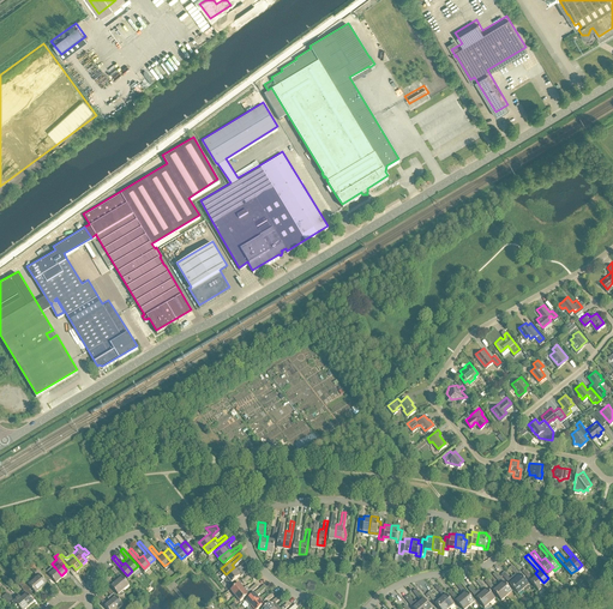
[(234,567),(226,574),(230,579),(239,572),(239,573),(240,573),(242,571),(242,570),(248,564),(246,561),(240,567),(238,564),(234,567)]
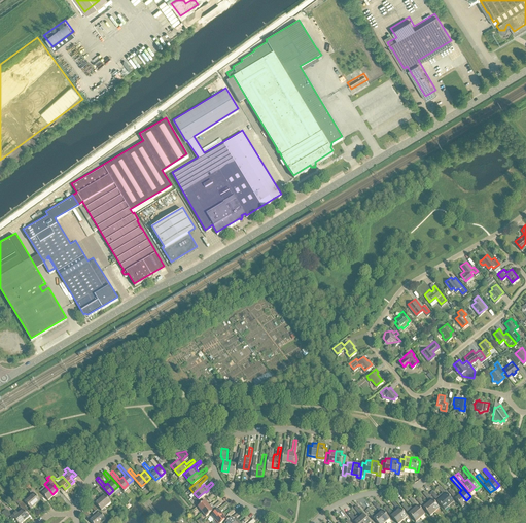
[(442,490),(440,492),(448,502),(453,499),(439,482),(436,484),(442,490)]
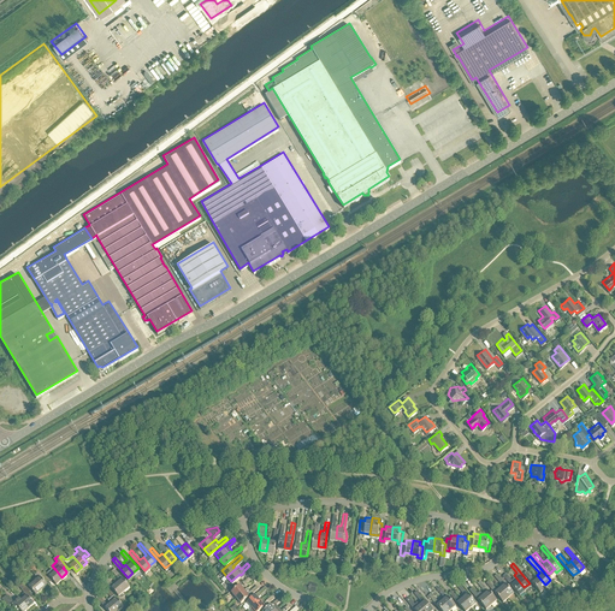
[(23,577),(21,580),(22,581),(28,589),(29,589),(31,587),(35,592),(46,582),(46,581),(43,579),(46,576),(41,570),(37,565),(35,568),(39,574),(30,581),(28,583),(25,580),(23,577)]
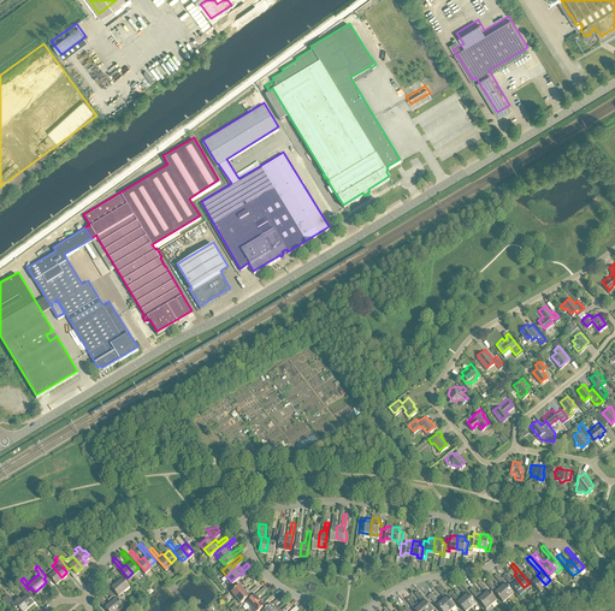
[(43,568),(41,570),(46,576),(48,580),(52,577),(55,582),(61,577),(54,568),(54,569),(52,565),(46,570),(43,568)]
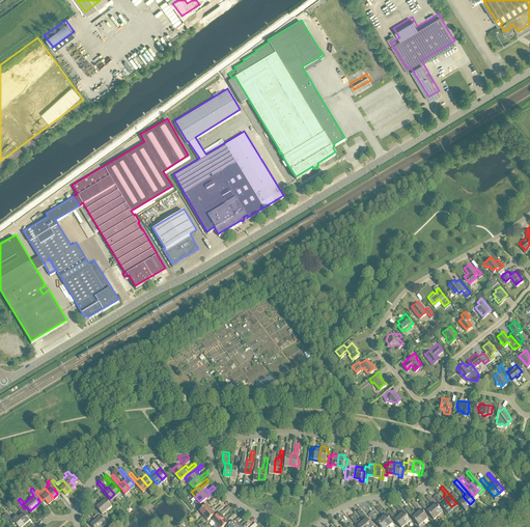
[(98,488),(95,490),(102,497),(101,497),(103,498),(100,500),(106,507),(111,503),(98,488)]
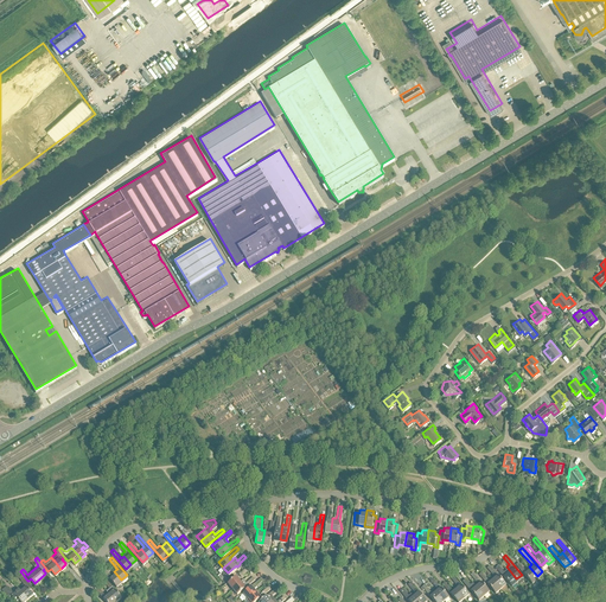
[(537,576),(529,567),(525,569),(518,559),(515,562),(531,581),(537,576)]
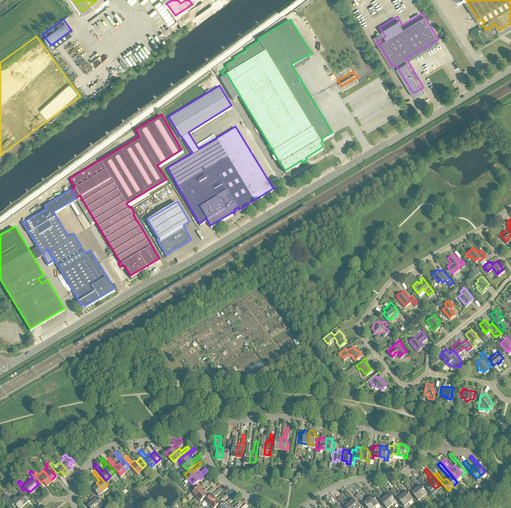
[(417,484),(415,486),(421,494),(426,491),(412,474),(410,476),(417,484)]
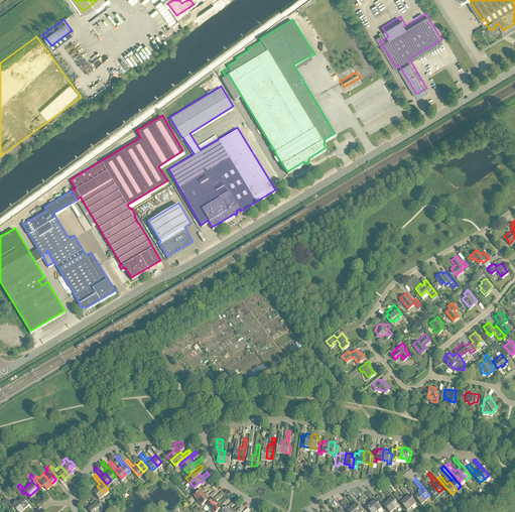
[(438,492),(430,482),(427,484),(422,478),(420,480),(434,496),(438,492)]
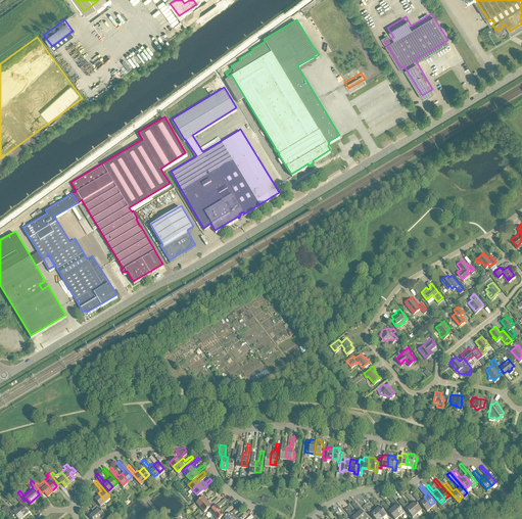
[(104,500),(98,492),(96,494),(93,490),(89,486),(87,488),(100,504),(102,505),(106,502),(104,500)]
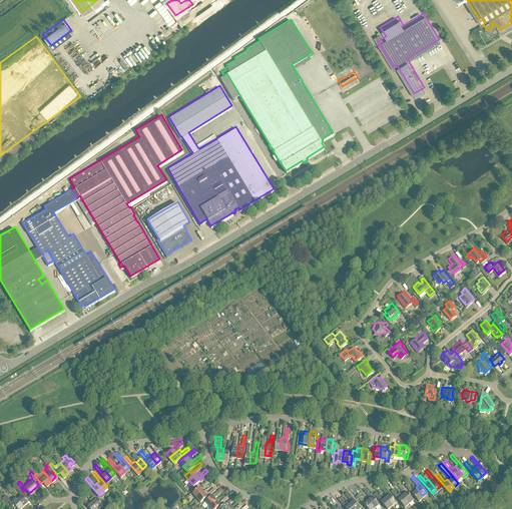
[(422,495),(416,487),(413,489),(406,481),(404,483),(418,499),(422,495)]
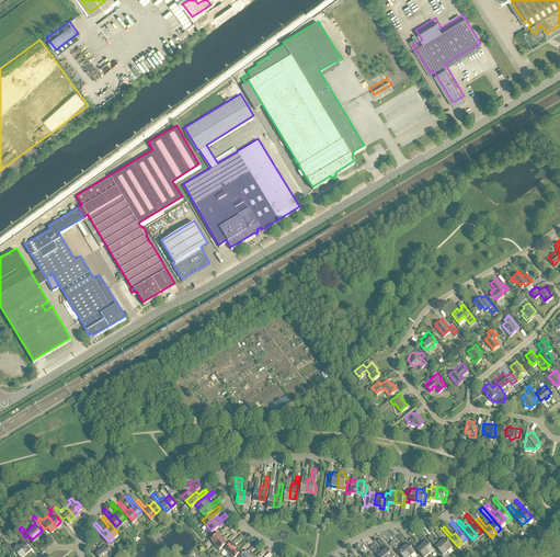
[(423,540),(420,542),(427,550),(433,547),(418,529),(415,531),(423,540)]
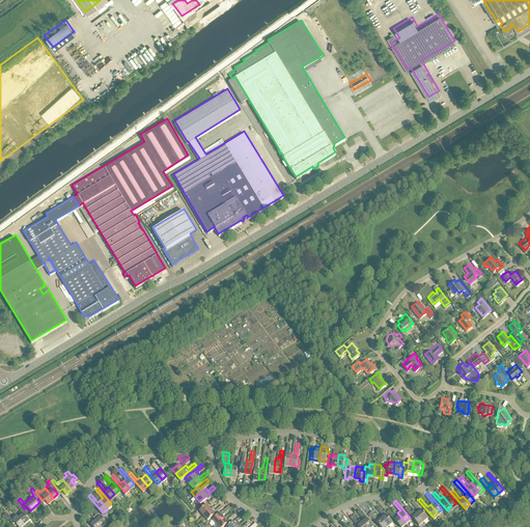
[(20,512),(18,515),(24,522),(29,518),(25,514),(28,511),(25,508),(24,508),(19,501),(16,503),(20,507),(18,509),(20,512)]
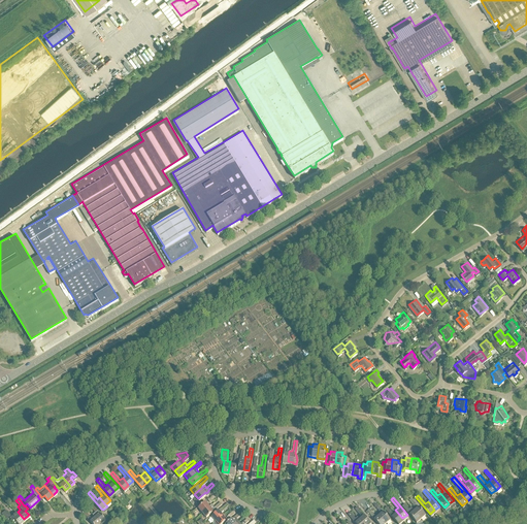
[(197,505),(201,510),(208,503),(204,499),(197,505)]
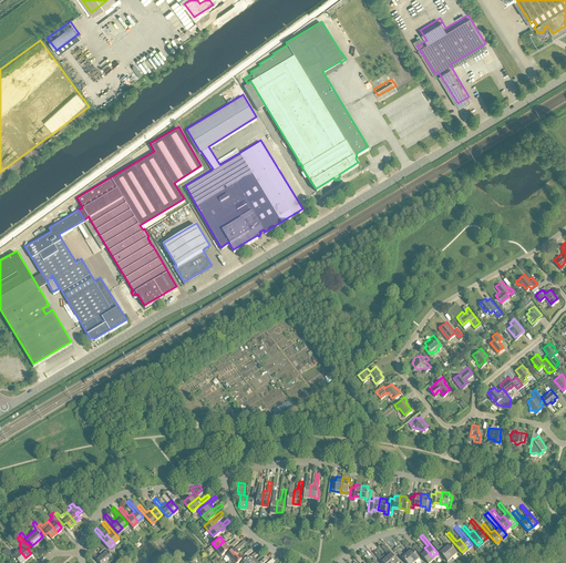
[(224,541),(216,548),(220,553),(237,539),(236,536),(229,542),(227,539),(224,541)]
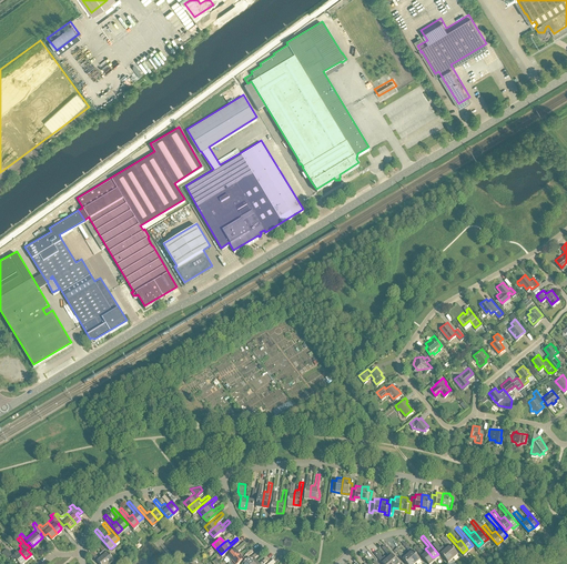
[(226,553),(231,557),(239,551),(238,549),(240,546),(245,541),(243,539),(226,553)]
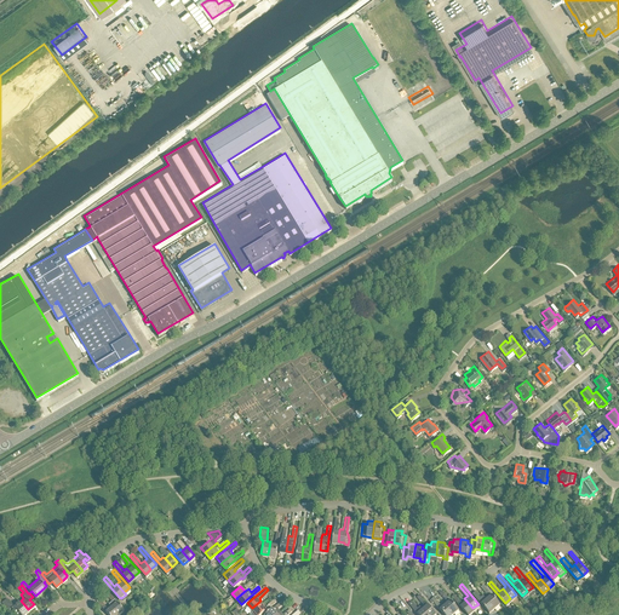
[(108,601),(110,604),(118,613),(124,608),(108,588),(105,591),(112,598),(108,601)]
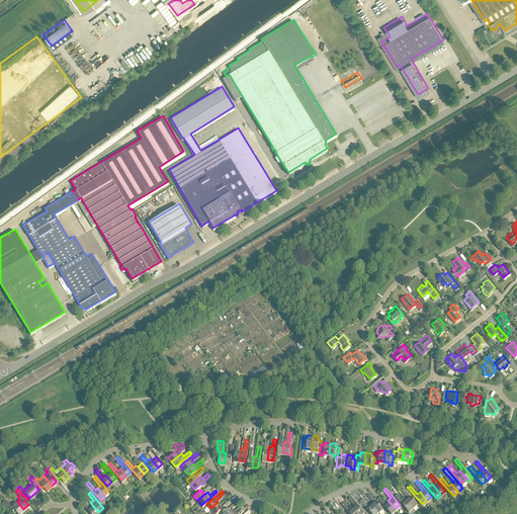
[(412,506),(405,498),(403,495),(401,497),(396,492),(394,494),(401,502),(408,510),(412,506)]
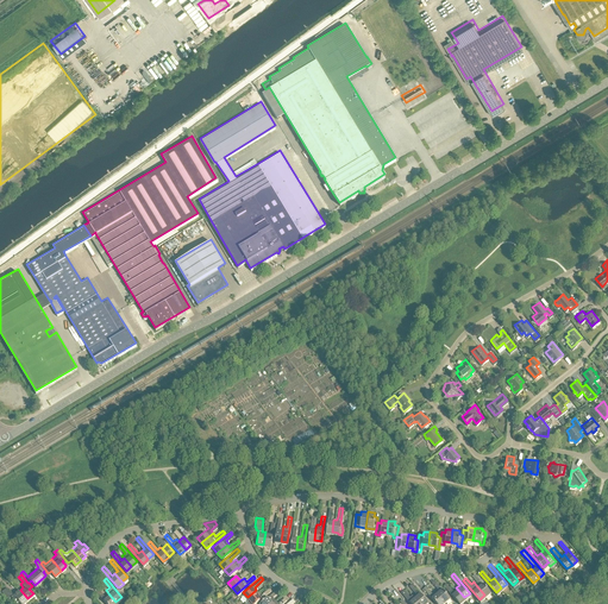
[(417,592),(414,595),(421,603),(422,603),(427,601),(411,580),(408,583),(417,592)]
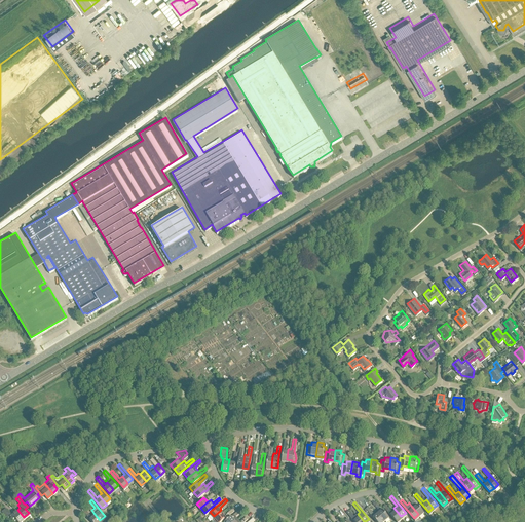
[(394,508),(392,507),(390,509),(384,501),(382,504),(389,512),(397,520),(401,516),(394,508)]
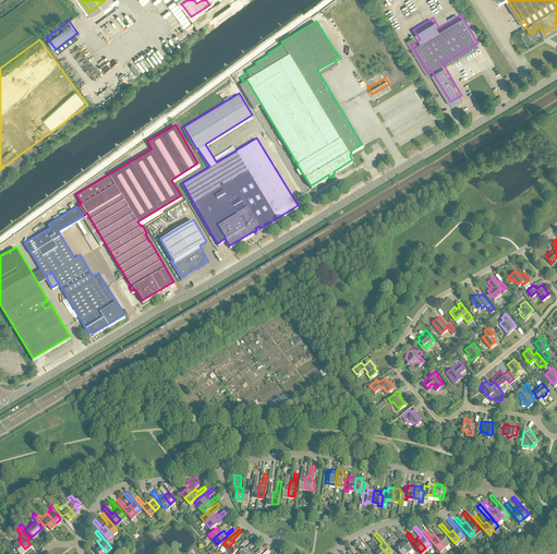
[(449,541),(442,532),(436,537),(444,545),(449,541)]
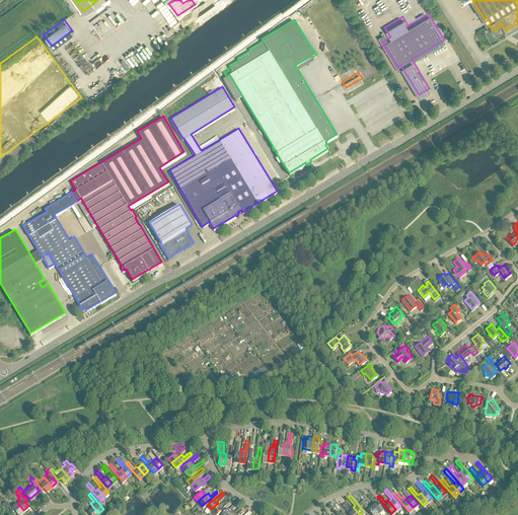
[(374,514),(378,512),(371,504),(369,506),(362,498),(360,499),(362,502),(373,514),(374,514)]
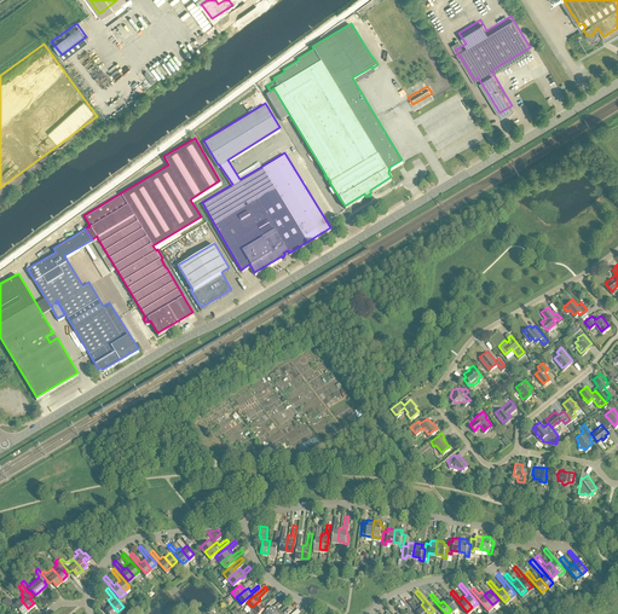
[(446,598),(443,601),(451,610),(457,606),(446,594),(444,595),(446,598)]
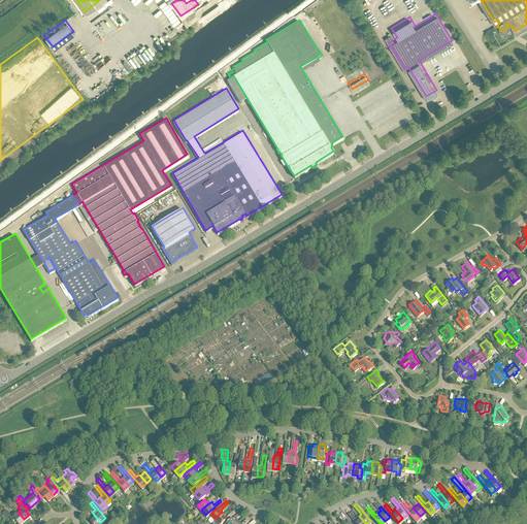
[(5,508),(1,511),(6,518),(8,516),(13,521),(15,519),(19,523),(24,519),(18,512),(15,510),(11,513),(13,515),(12,516),(5,508)]
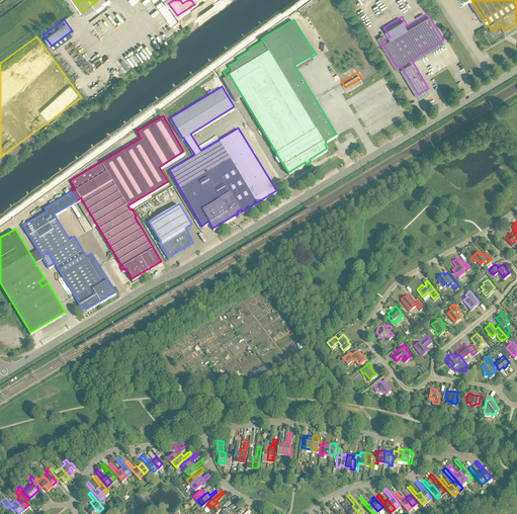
[(218,502),(210,508),(209,509),(212,513),(230,500),(228,498),(223,503),(221,505),(218,502)]
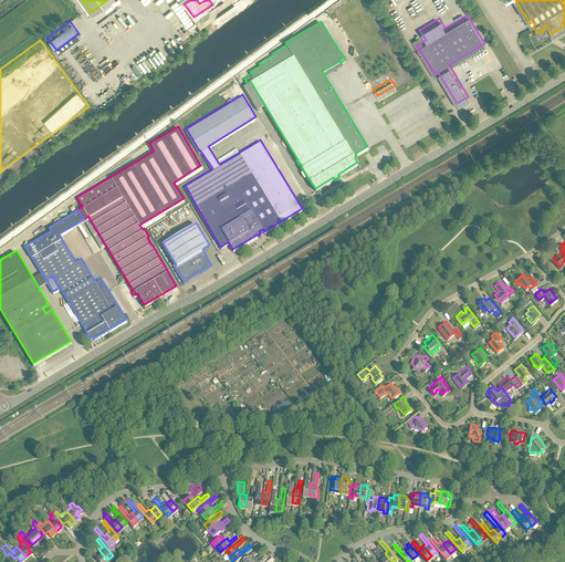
[(257,545),(240,560),(242,561),(247,561),(255,555),(253,553),(259,548),(257,545)]
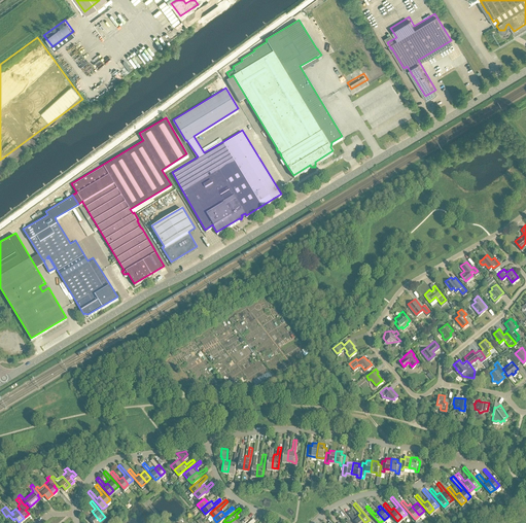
[(364,522),(358,515),(356,513),(354,515),(349,509),(346,511),(356,522),(364,522)]
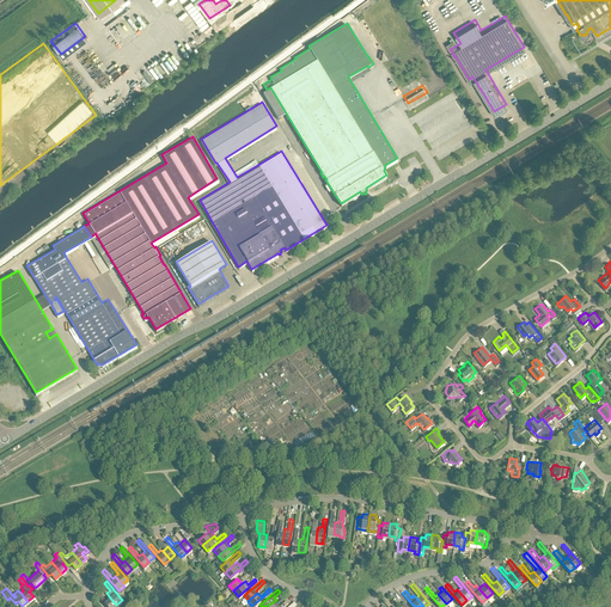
[(109,596),(104,600),(109,606),(112,606),(116,605),(109,596)]
